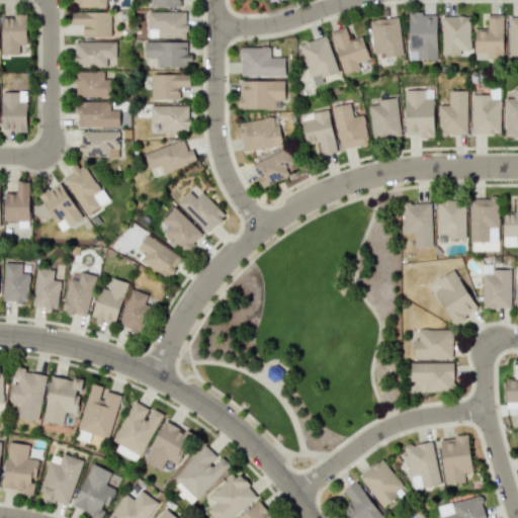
[(73,0),(73,7),(109,8),(109,0),(73,0)]
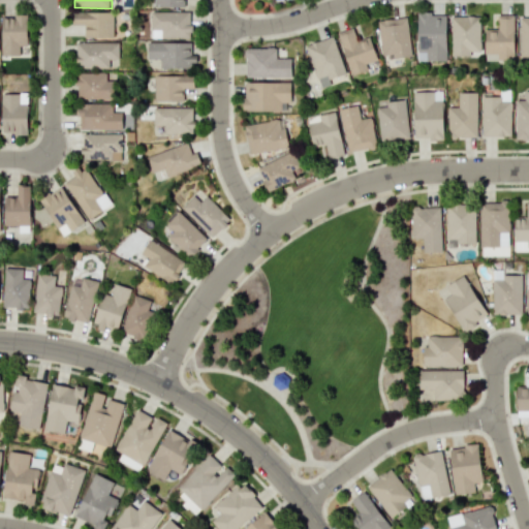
[(189,10),(150,11),(150,37),(190,37),(189,10)]
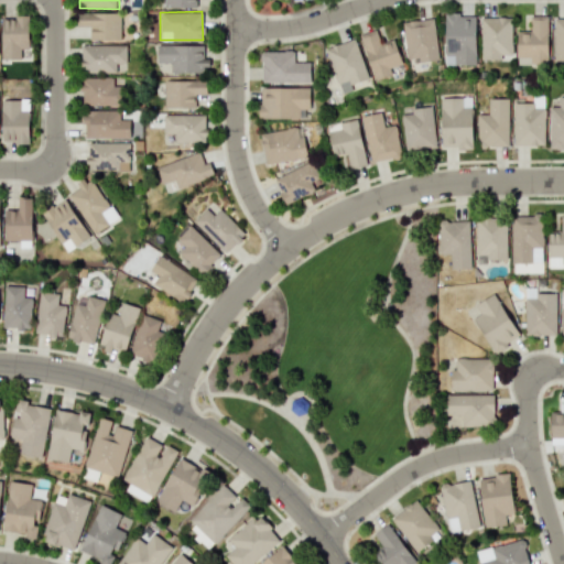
[(120,13),(77,12),(77,25),(89,26),(88,40),(119,41),(120,13)]
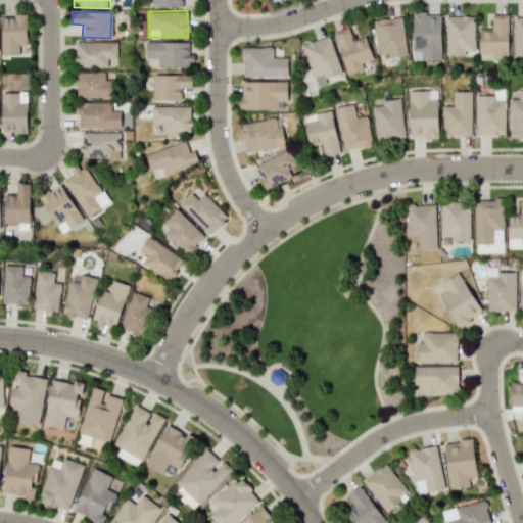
[(412,60),(440,59),(439,13),(411,13),(412,60)]
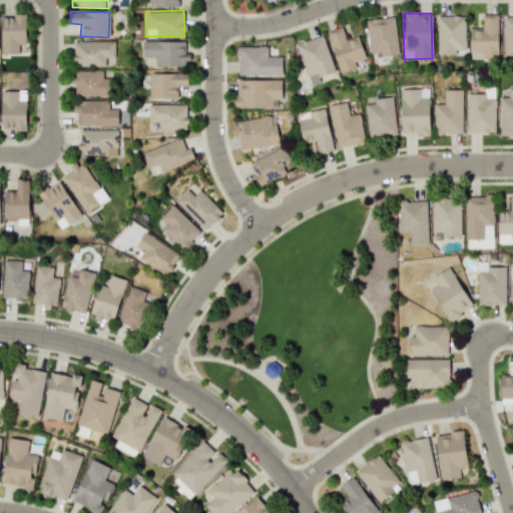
[(26,15),(2,14),(0,53),(18,54),(18,43),(24,44),(26,15)]
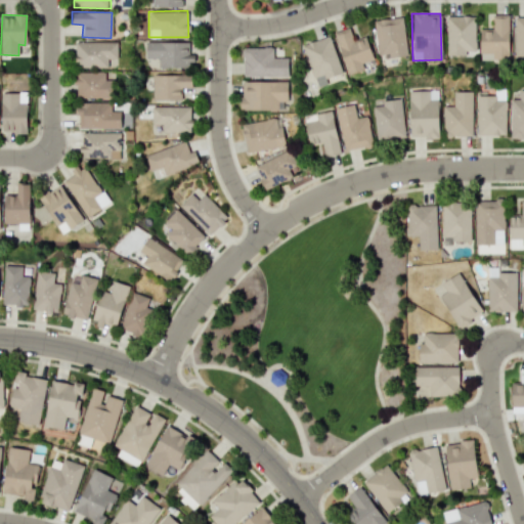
[(479,29),(479,59),(509,58),(508,14),(491,14),(491,29),(479,29)]
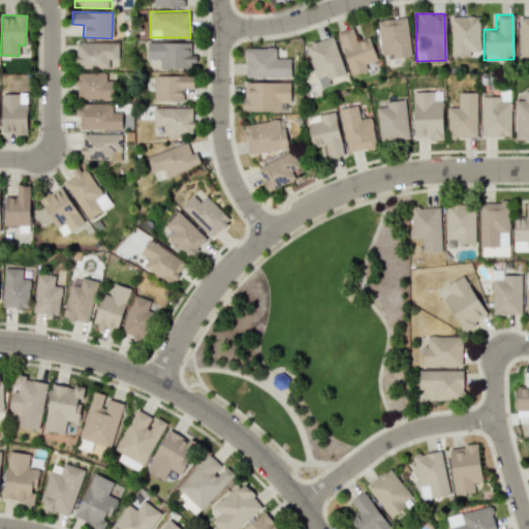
[(449,56),(478,56),(479,17),(450,16),(449,56)]
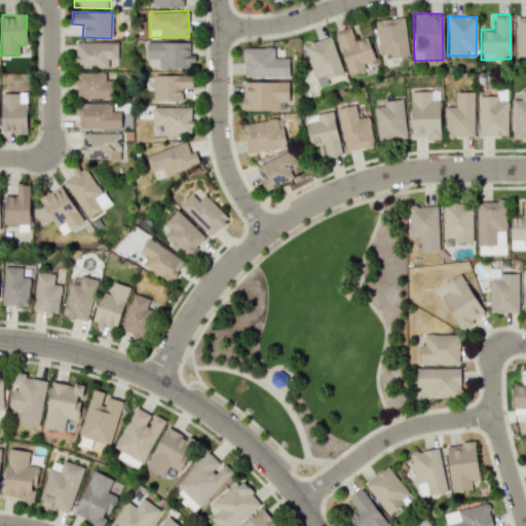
[(525,58),(525,15),(516,15),(515,58),(525,58)]
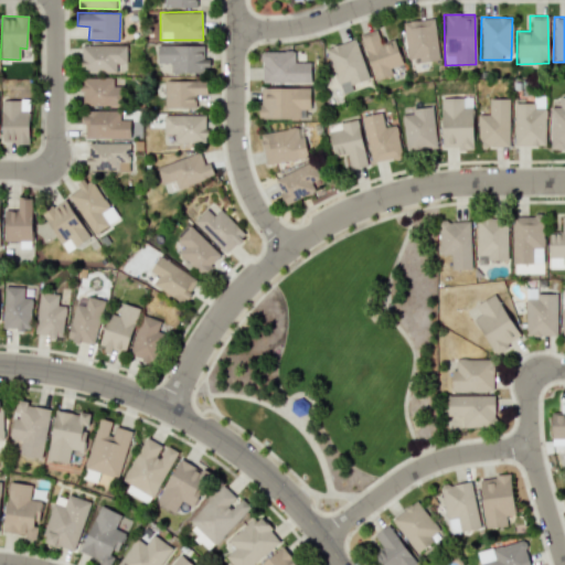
[(438,60),(434,18),(402,21),(406,59),(417,57),(417,62),(438,60)]
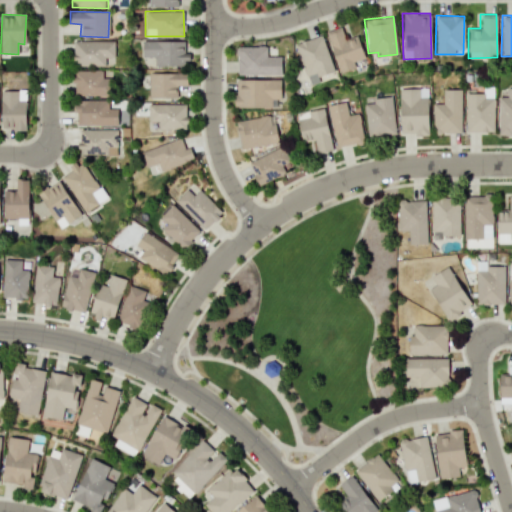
[(355,67),(353,62),(364,58),(357,36),(344,40),(340,27),(326,31),(339,72),(355,67)]
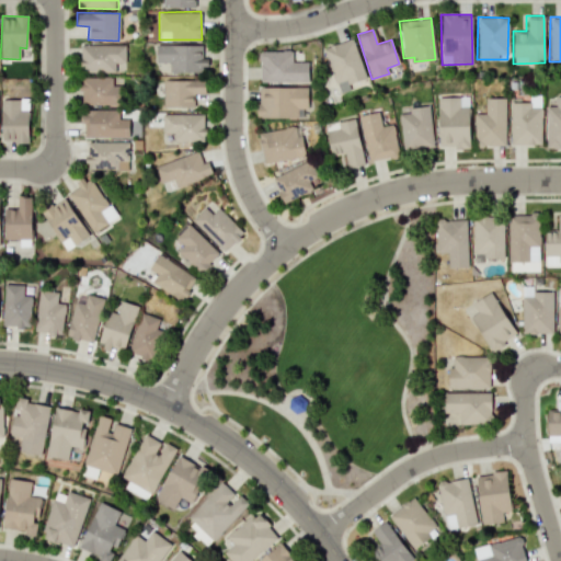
[(366,81),(352,38),(323,47),(336,91),(366,81)]
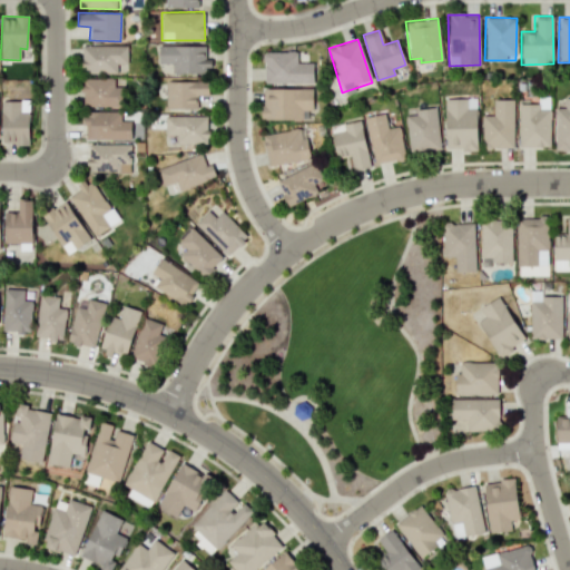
[(127,46),(80,46),(79,72),(126,72),(127,46)]
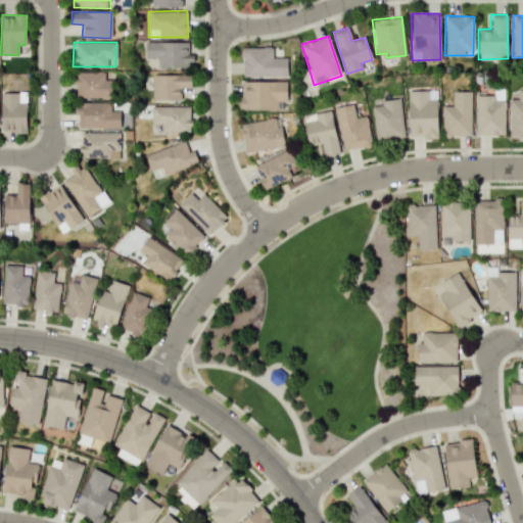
[(187,42),(144,42),(144,58),(157,58),(157,66),(192,67),(193,54),(186,54),(187,42)]
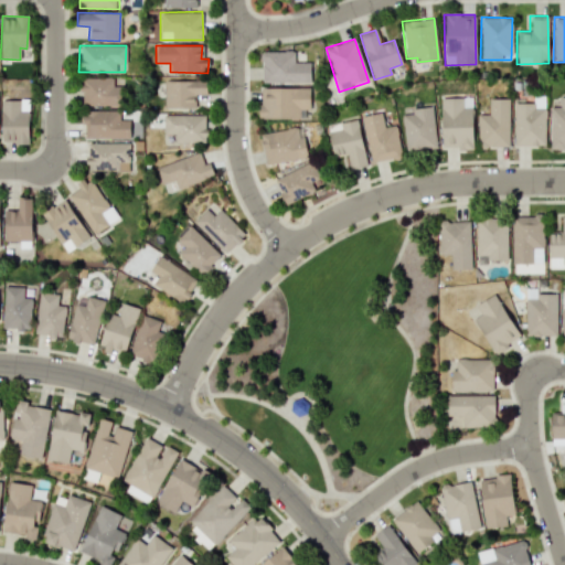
[(310,83),(311,62),(295,62),(295,51),(260,51),(260,82),(310,83)]
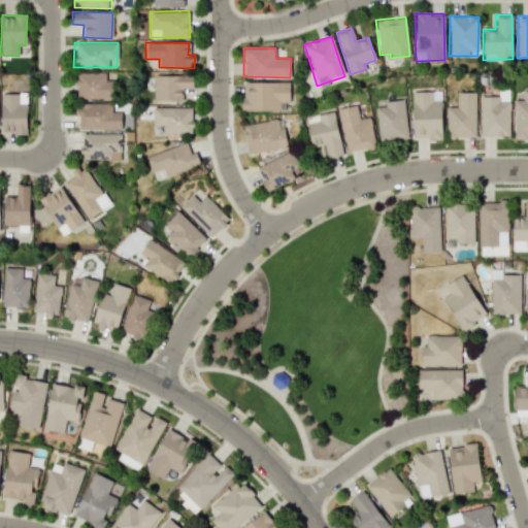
[(110,97),(110,72),(74,72),(75,98),(110,97)]
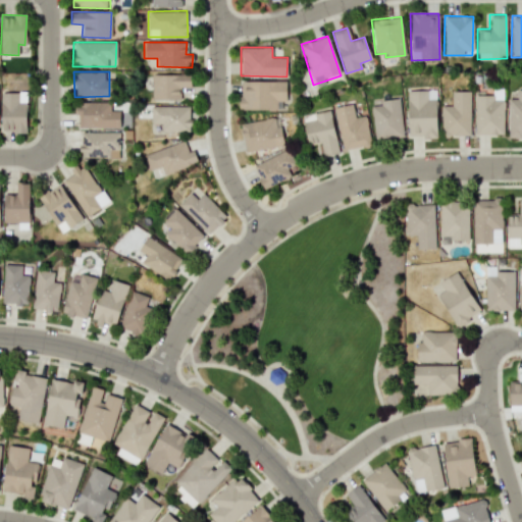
[(151,100),(179,99),(179,87),(191,87),(190,74),(151,74),(151,100)]
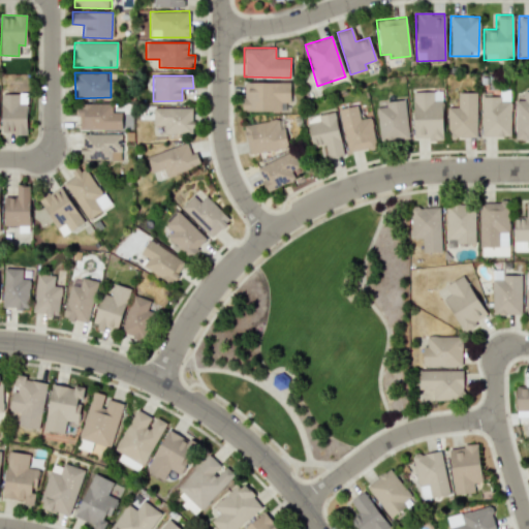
[(289,82),(242,83),(243,112),(278,112),(278,100),(289,99),(289,82)]
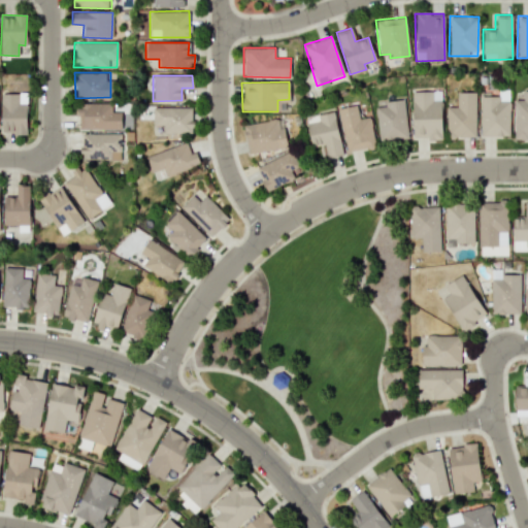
[(480,136),(508,136),(508,90),(497,90),(497,97),(480,97),(480,136)]
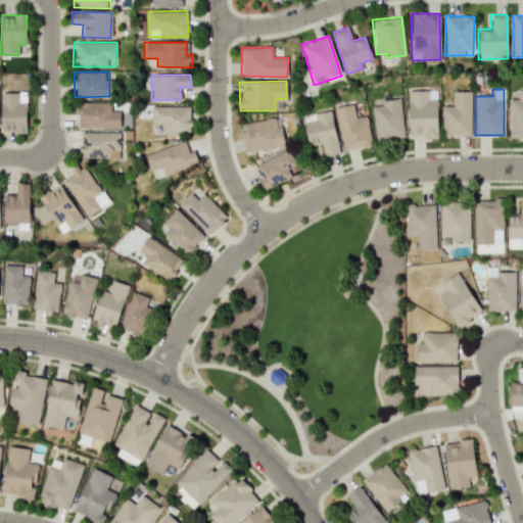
[(408,138),(437,137),(436,90),(407,90),(408,138)]
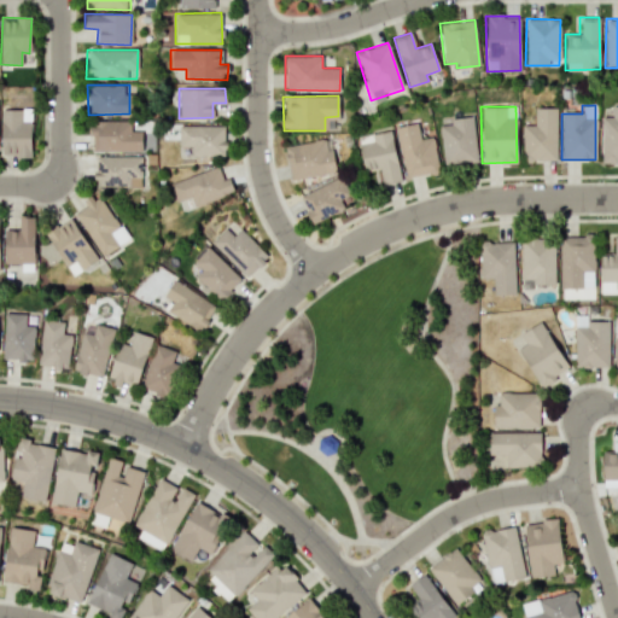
[(617,106),(611,106),(611,116),(600,116),(601,162),(617,161),(617,106)]
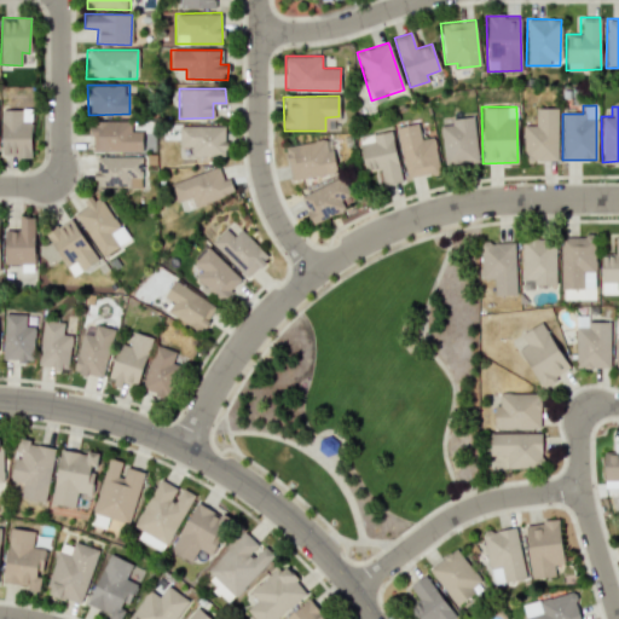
[(556,108),(534,108),(534,125),(522,126),(522,161),(557,160),(556,108)]
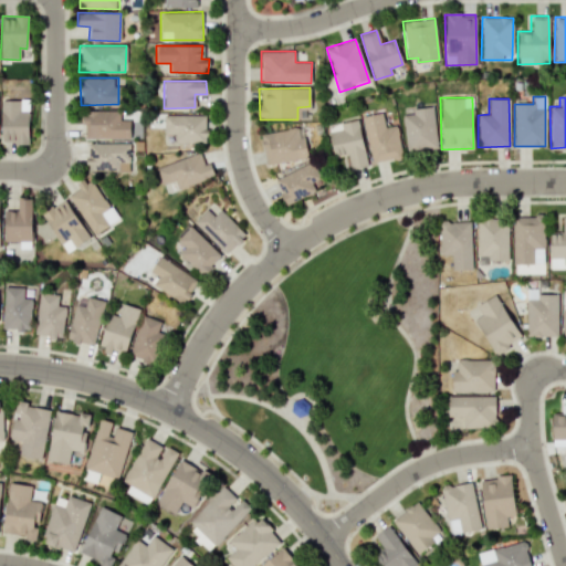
[(19,111),(19,100),(0,101),(1,143),(29,143),(28,111),(19,111)]
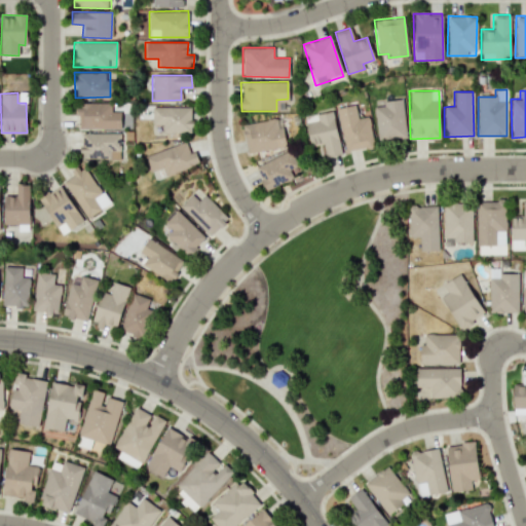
[(405,138),(402,99),(382,101),(383,106),(374,106),(376,140),(405,138)]
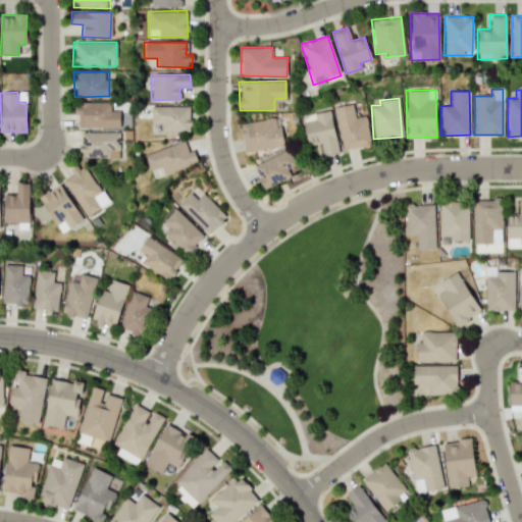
[(119,127),(119,110),(108,110),(109,102),(76,102),(76,126),(119,127)]
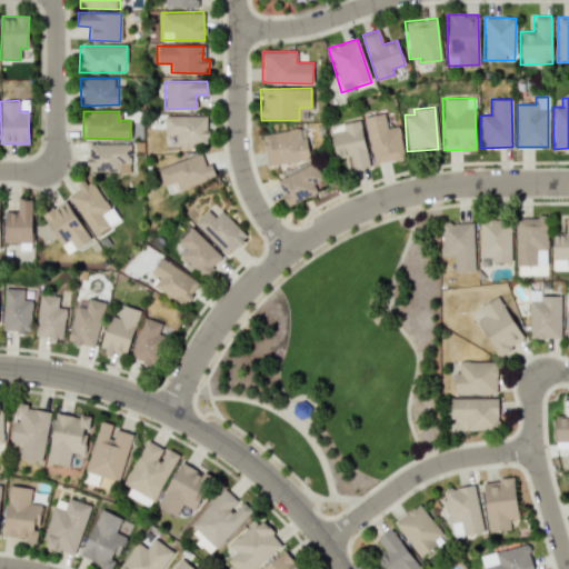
[(363,117),(372,165),(405,158),(398,126),(386,128),(383,112),(363,117)]
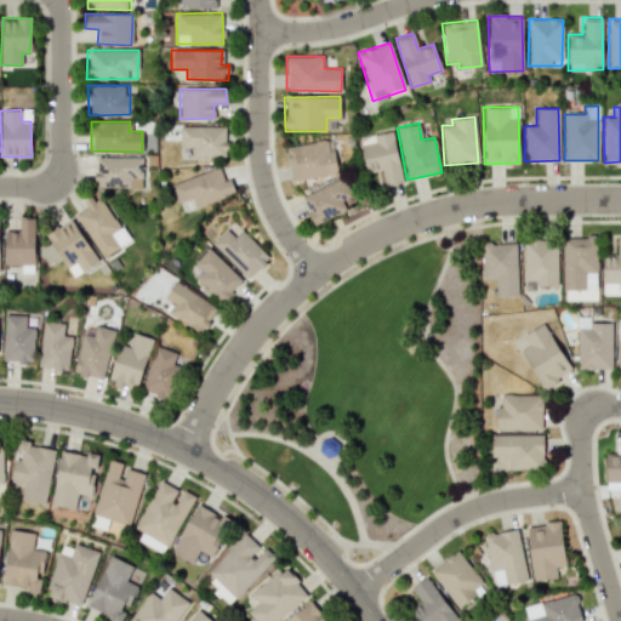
[(192,157),(226,157),(226,126),(180,126),(180,147),(192,147),(192,157)]
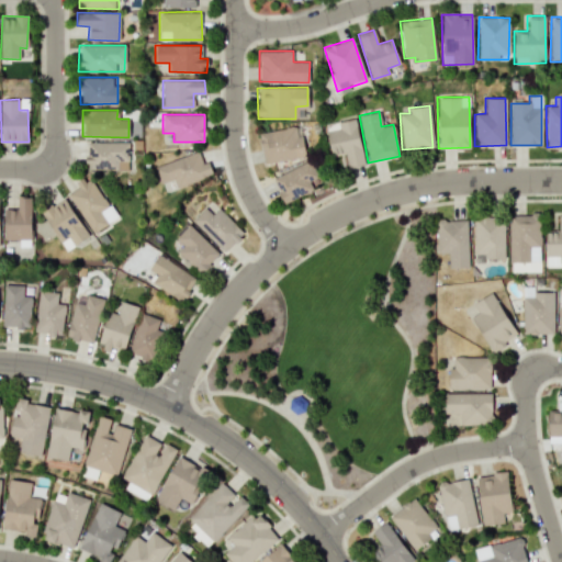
[(324,124),(330,156),(345,154),(348,168),(363,165),(355,117),(324,124)]
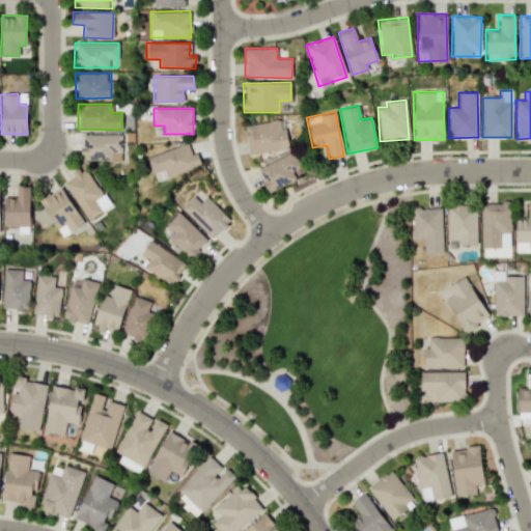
[(248,154),(287,148),(285,128),(279,129),(278,120),(245,124),(248,154)]
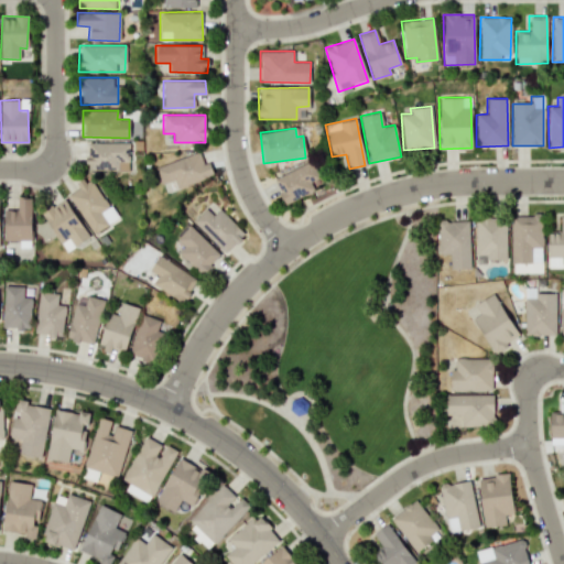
[(129,143),(87,141),(86,167),(128,169),(129,143)]
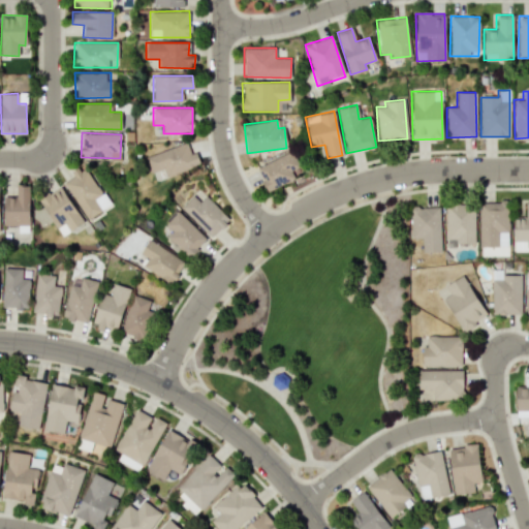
[(145,156),(151,173),(163,168),(166,176),(199,164),(195,152),(190,153),(186,142),(145,156)]
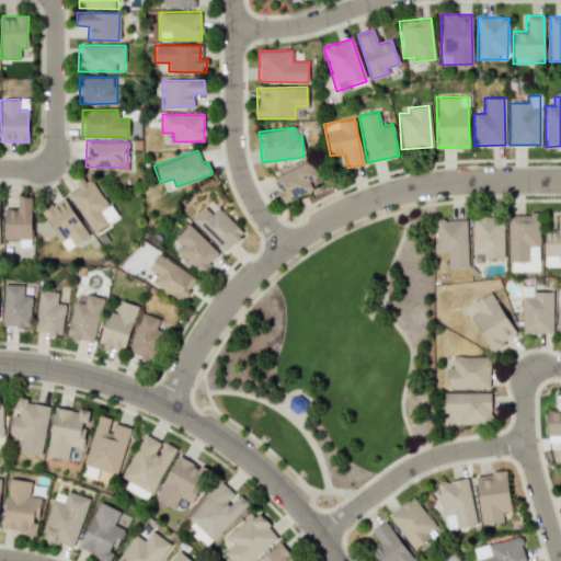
[(283,203),(319,185),(307,160),(271,178),(283,203)]
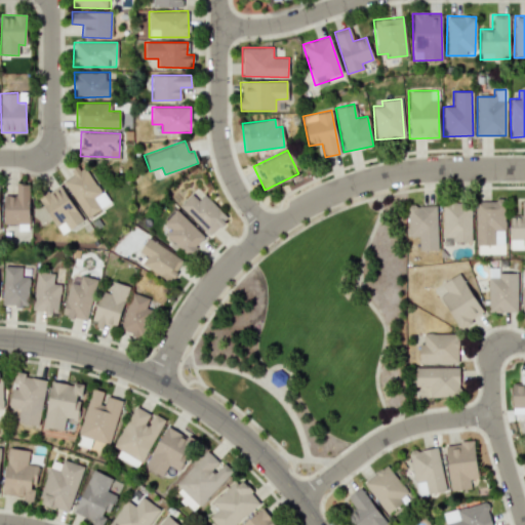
[(61,179),(86,217),(108,203),(82,166),(61,179)]
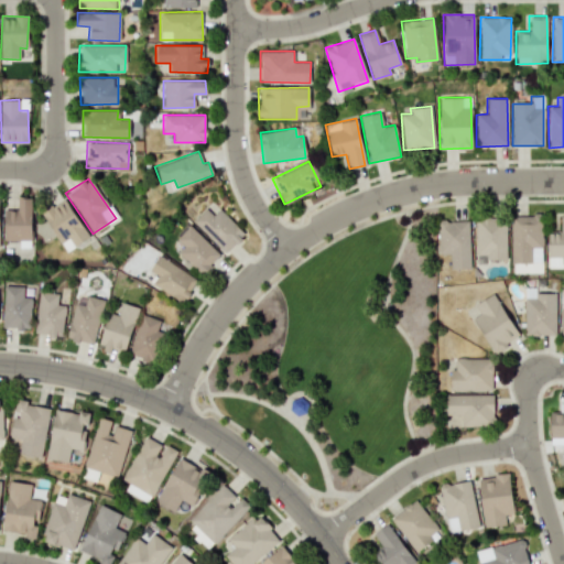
[(17,209),(3,209),(3,240),(19,240),(19,247),(31,247),(31,197),(18,197),(17,209)]
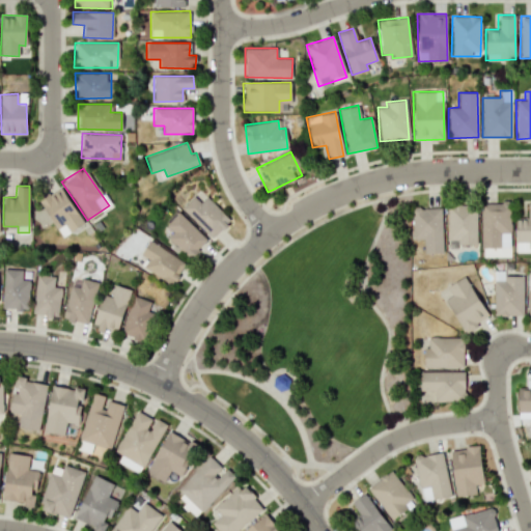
[(48,193),(37,200),(62,236),(83,222),(60,189),(50,196),(48,193)]
